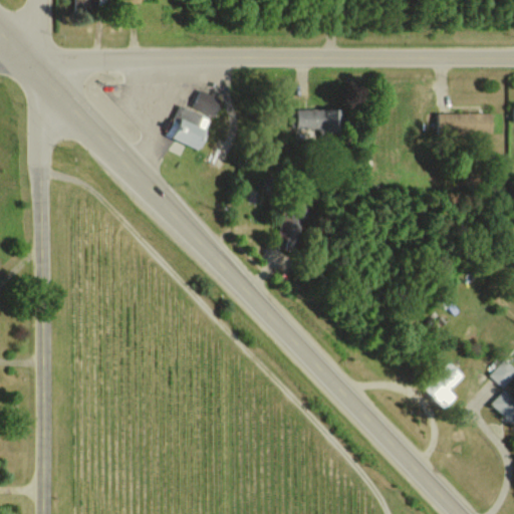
[(93,0),(72,0),(73,9),(94,8),(93,0)]
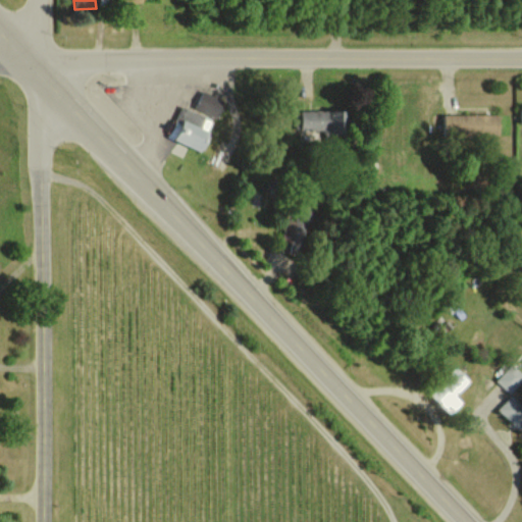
[(195,108),(215,116),(222,99),(202,91),(195,108)]
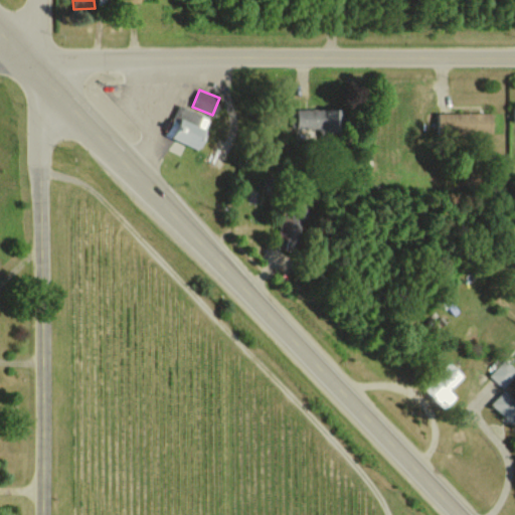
[(173,116),(167,137),(200,147),(210,116),(183,108),(179,118),(173,116)]
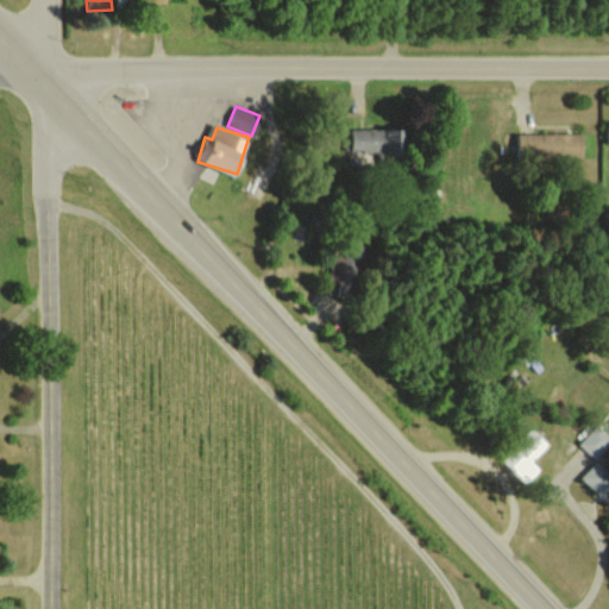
[(352,127),(352,151),(377,150),(378,155),(409,154),(409,127),(352,127)]
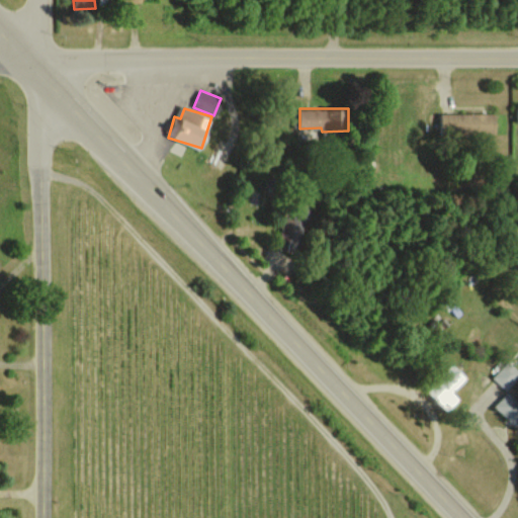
[(496,134),(496,113),(441,112),(441,134),(496,134)]
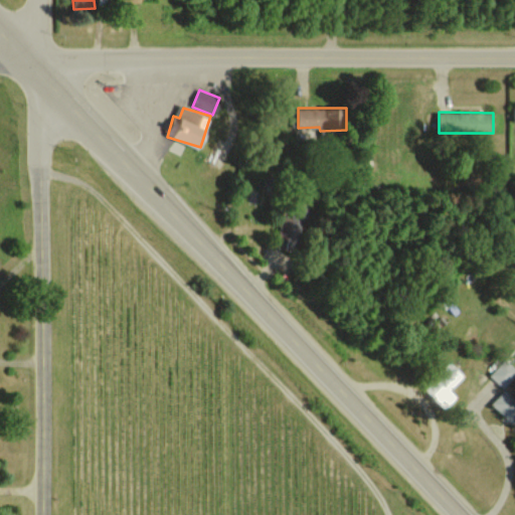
[(303,221),(286,215),(279,233),(297,239),(303,221)]
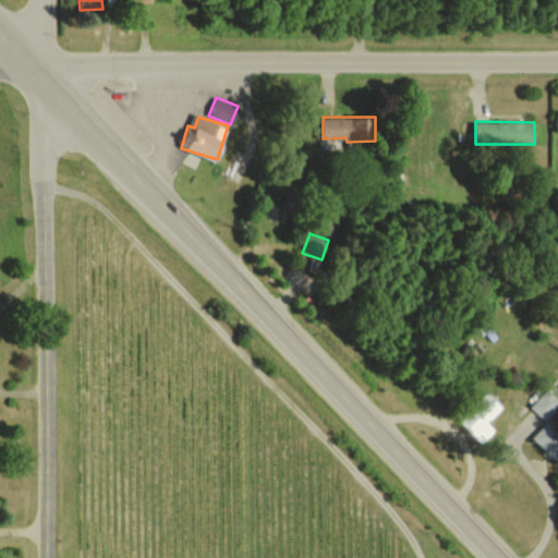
[(546,421),(557,407),(557,397),(547,388),(531,407),(546,421)]
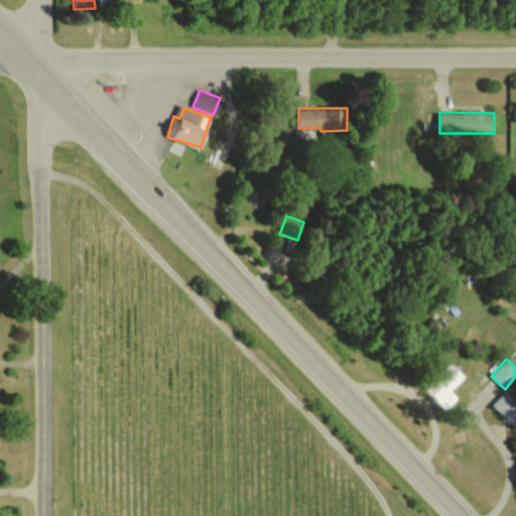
[(459,396),(452,390),(466,375),(452,362),(426,389),(447,408),(459,396)]
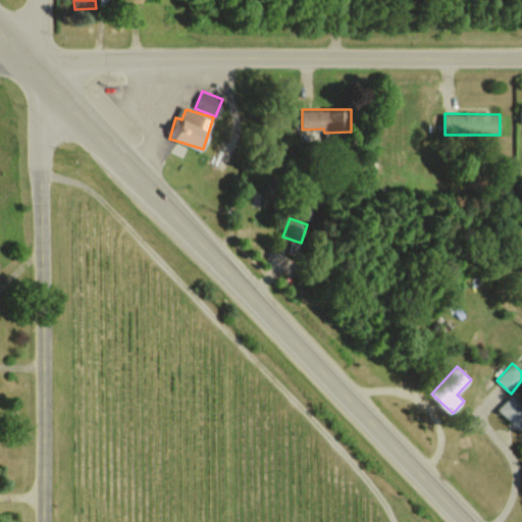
[(521,429),(521,404),(510,395),(498,411),(521,429)]
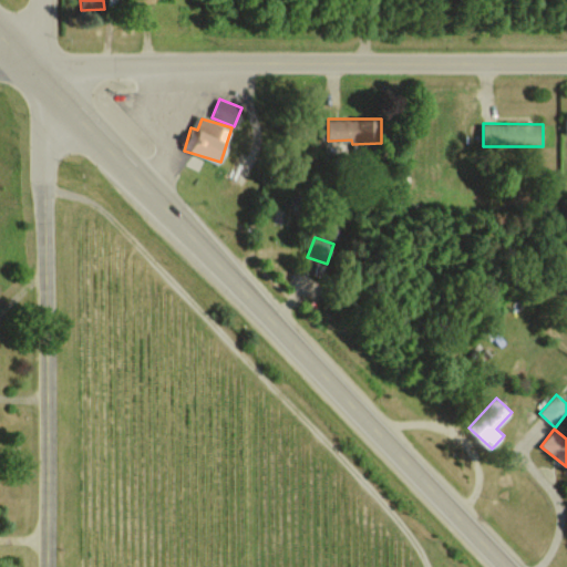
All buildings are outlined.
